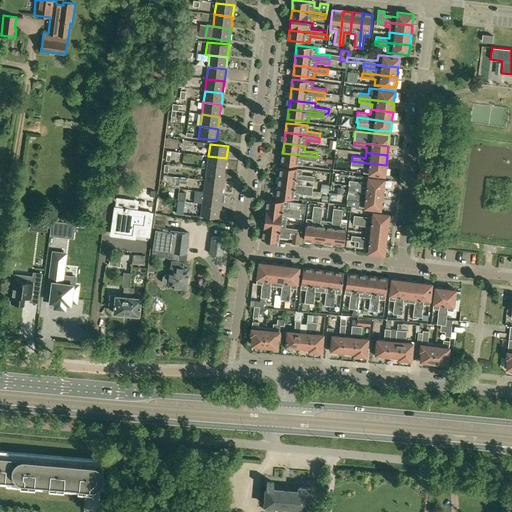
[(316,161),(317,157),(309,156),(282,153),(281,163),(302,165),(303,160),(316,161)]
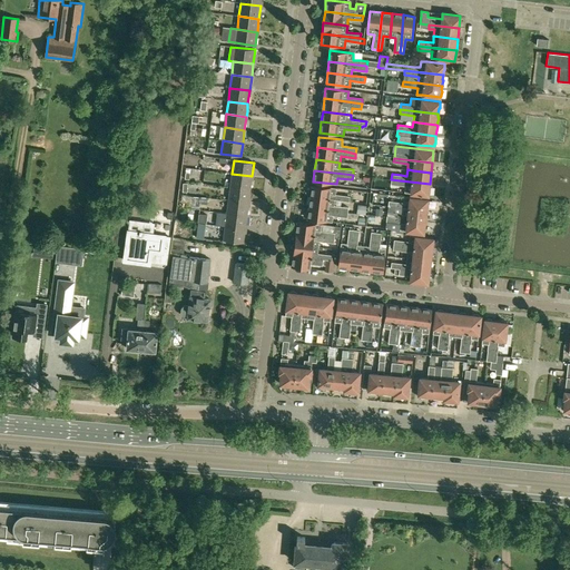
[(252,176),(232,174),(231,187),(251,189),(252,176)]
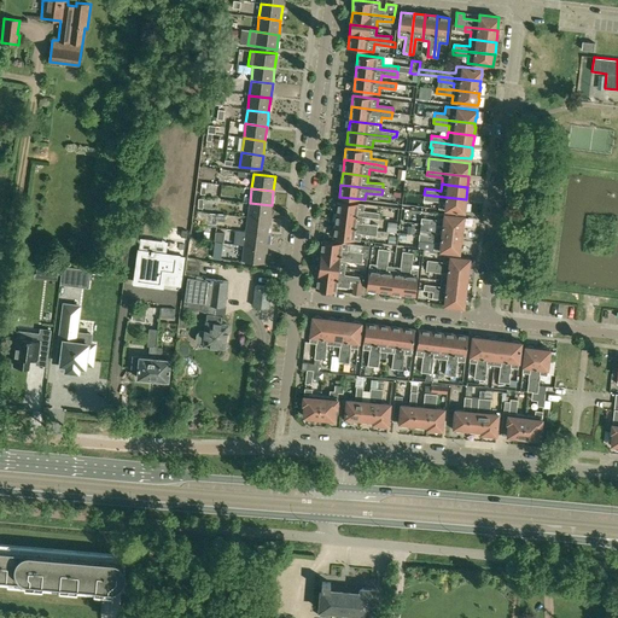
[(466,199),(433,196),(424,194),(424,199),(439,202),(438,209),(465,211),(466,199)]
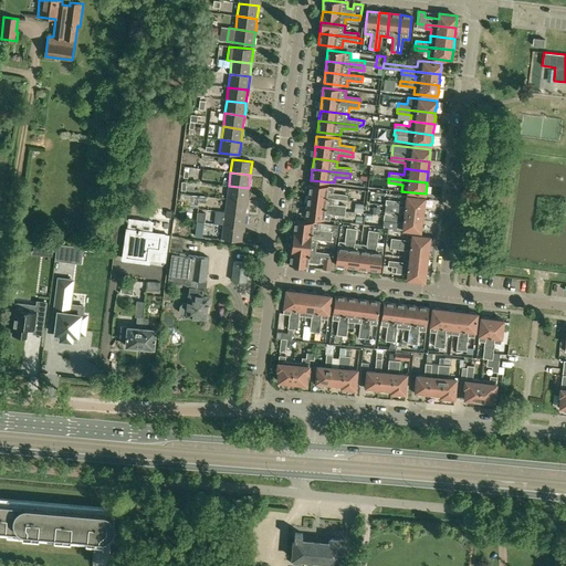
[(333,198),(338,199),(343,199),(346,200),(347,195),(338,194),(338,195),(333,195),(334,187),(311,185),(308,195),(333,198)]
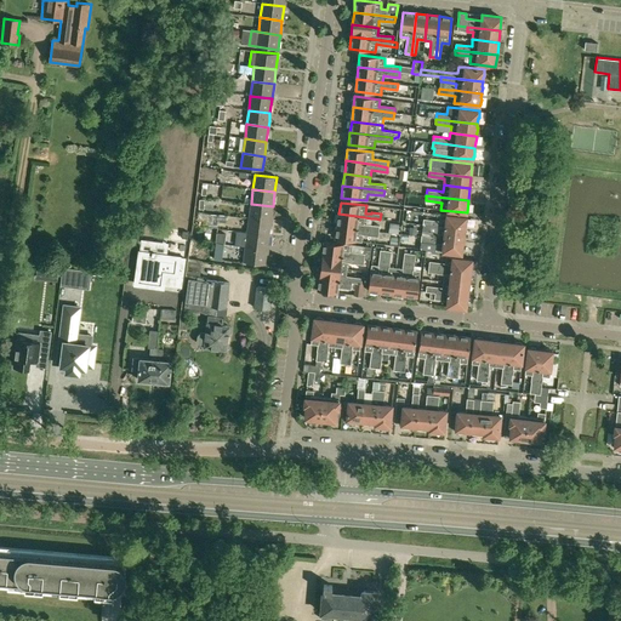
[(251,204),(249,218),(271,221),(273,206),(251,204)]
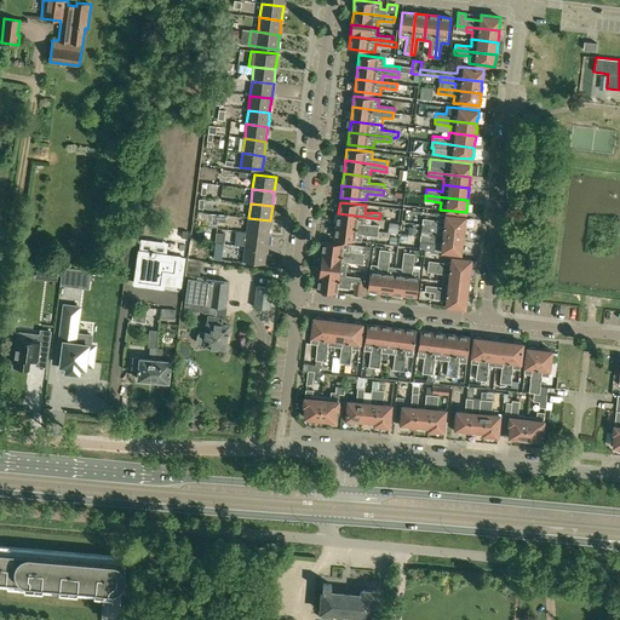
[(356,229),(368,230),(378,231),(379,225),(374,224),(363,223),(365,217),(338,213),(337,227),(356,229)]
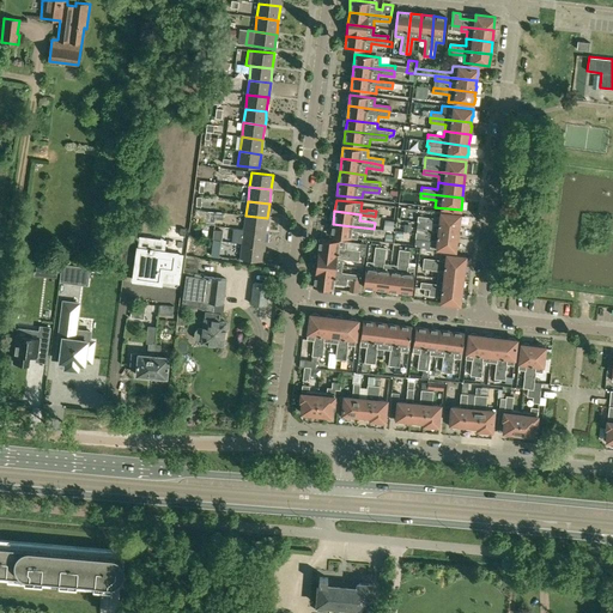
[(426,223),(459,226),(460,214),(435,211),(434,218),(418,217),(418,222),(426,223)]
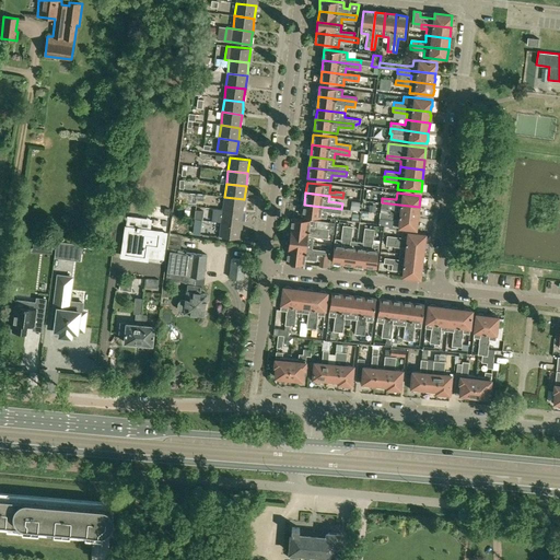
[(224,197),(223,210),(243,212),(244,199),(224,197)]
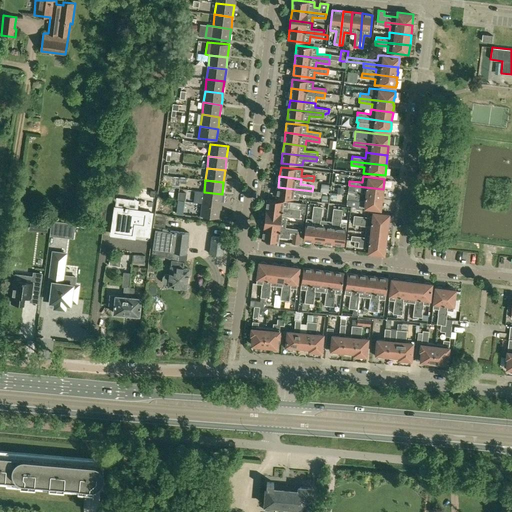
[(321,184),(320,192),(328,193),(329,185),(321,184)]
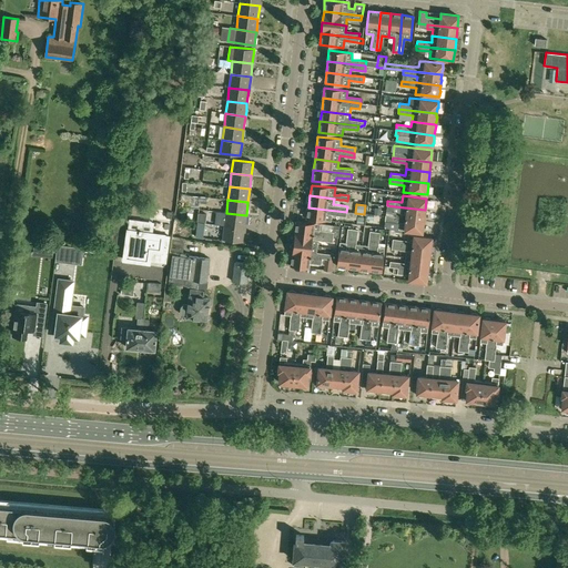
[(425,210),(395,206),(387,205),(385,216),(406,219),(423,221),(425,210)]
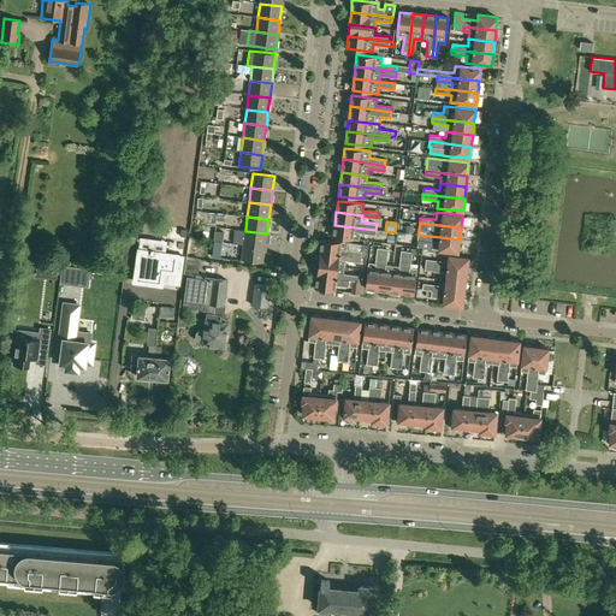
[(335,225),(332,237),(351,240),(359,241),(359,234),(374,236),(375,230),(366,229),(354,227),(335,225)]
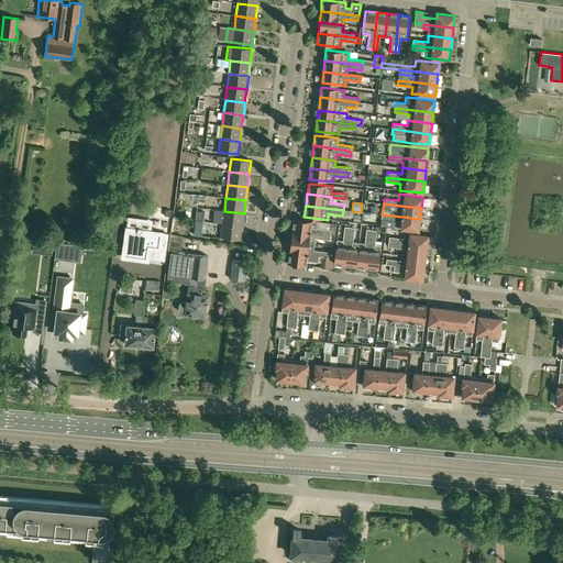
[(208,211),(197,210),(196,220),(206,221),(208,211)]
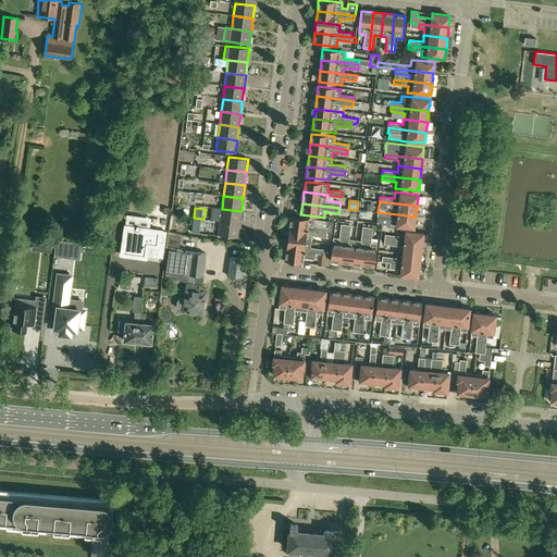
[(222,209),(220,221),(239,224),(242,211),(222,209)]
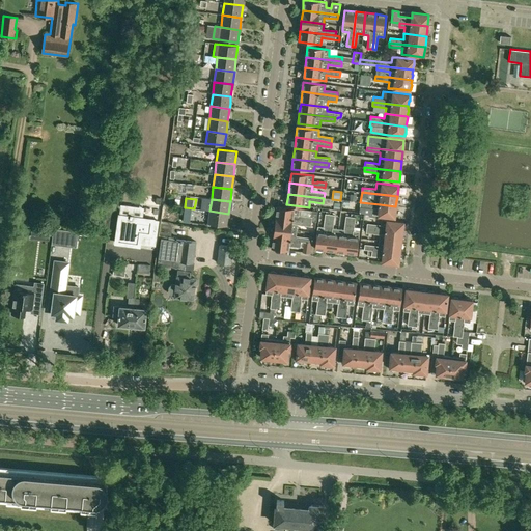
[(360,202),(360,206),(367,207),(373,208),(372,215),(375,215),(394,217),(395,206),(380,204),(360,202)]
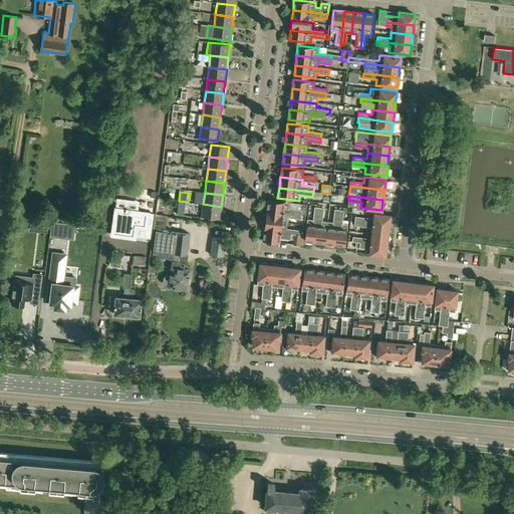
[(135,238),(135,236),(137,226),(151,229),(153,214),(138,212),(139,201),(117,198),(112,235),(135,238)]
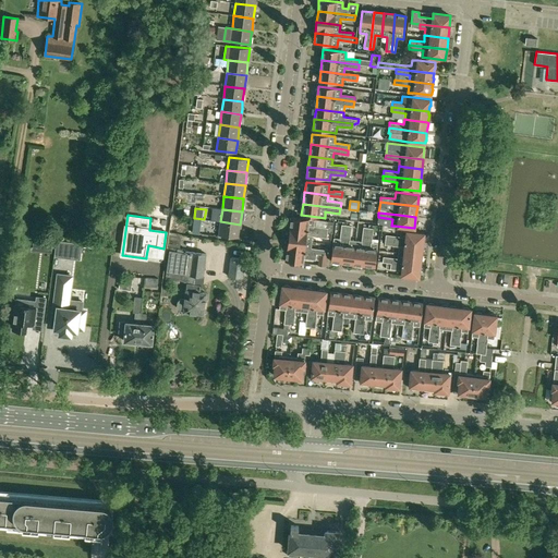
[(378,217),(377,225),(388,226),(387,228),(395,229),(395,226),(391,226),(392,219),(386,218),(378,217)]
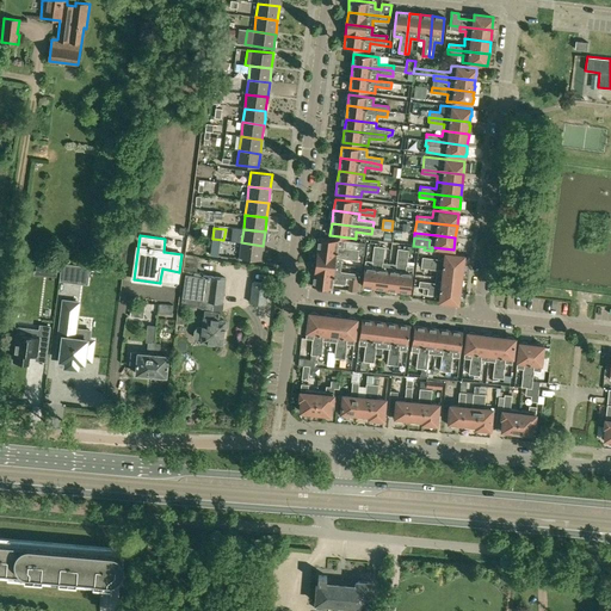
[(344,241),(338,241),(319,239),(318,251),(358,255),(359,248),(344,247),(344,241)]
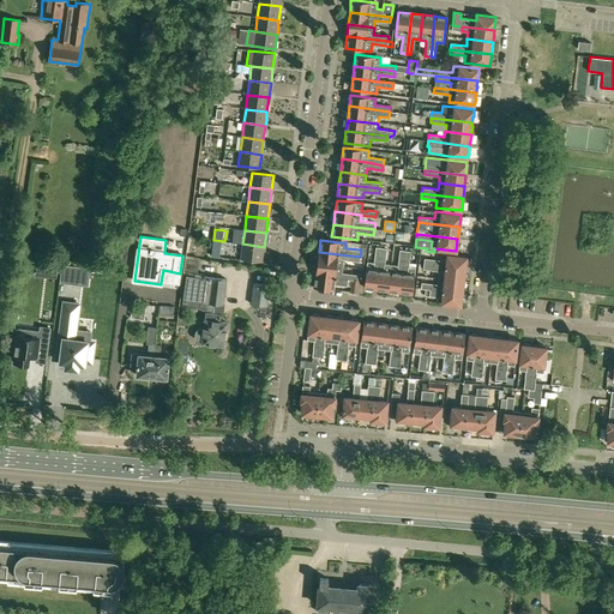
[(242,244),(241,259),(263,262),(264,247),(242,244)]
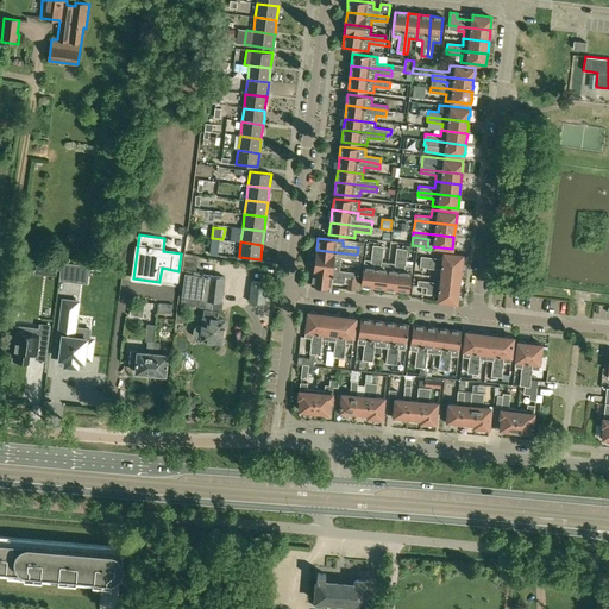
[(374,245),(372,261),(364,261),(360,286),(375,287),(380,246),(374,245)]
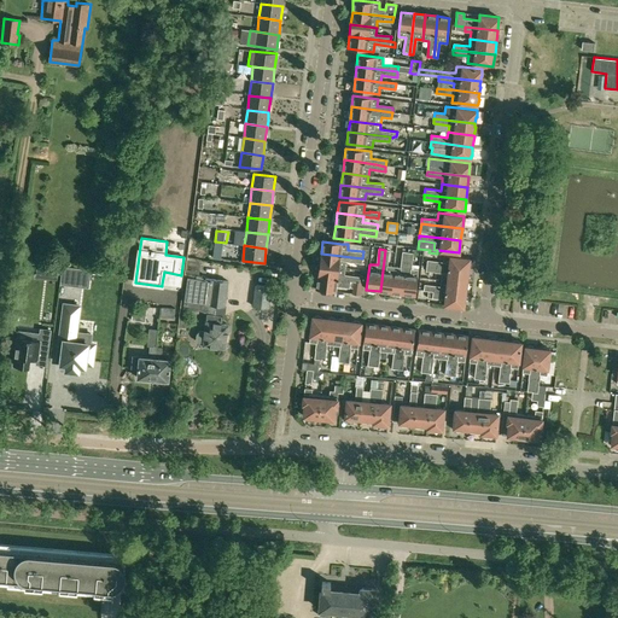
[(403,295),(415,296),(419,269),(412,269),(414,254),(420,255),(421,250),(409,249),(409,252),(403,295)]
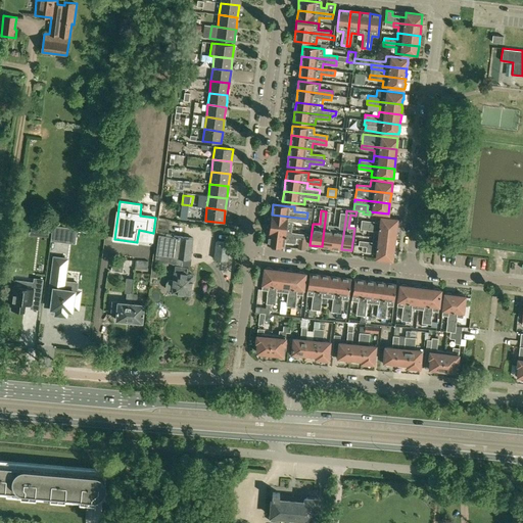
[(331,247),(333,232),(334,226),(329,225),(330,211),(326,211),(322,246),(331,247)]
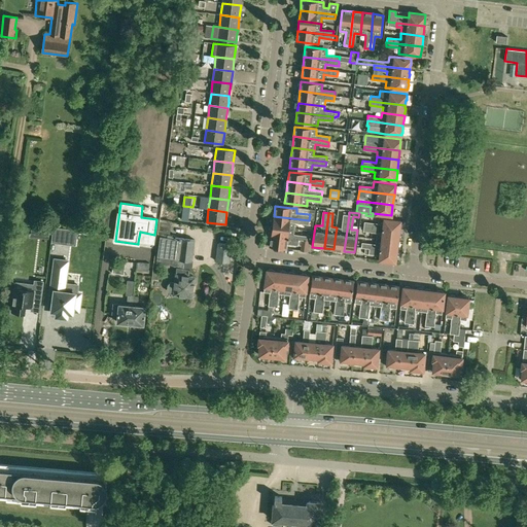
[(344,251),(349,215),(344,214),(342,229),(337,227),(336,234),(334,249),(344,251)]
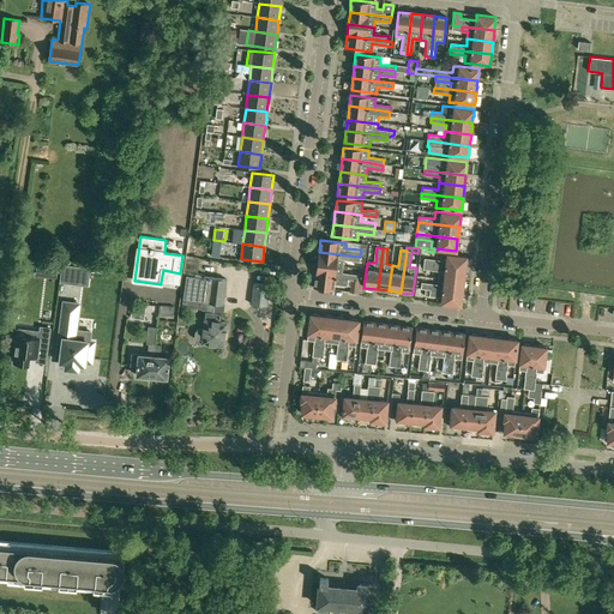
[(343,266),(344,260),(359,263),(360,257),(319,252),(318,264),(343,266)]
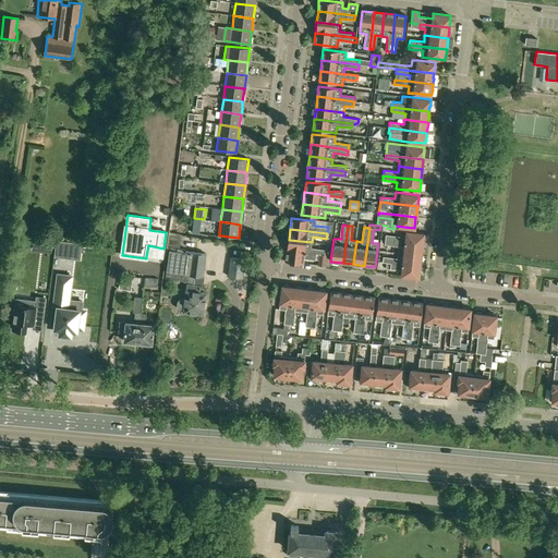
[(387,237),(387,241),(422,245),(424,233),(401,231),(400,238),(387,237)]
